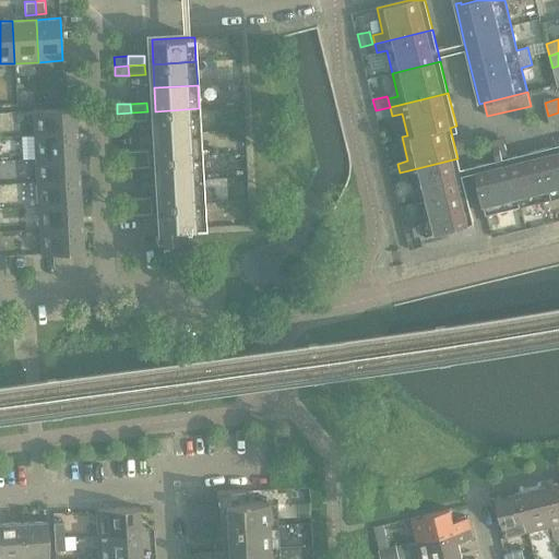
[(390,107),(376,110),(378,119),(392,116),(390,107)]
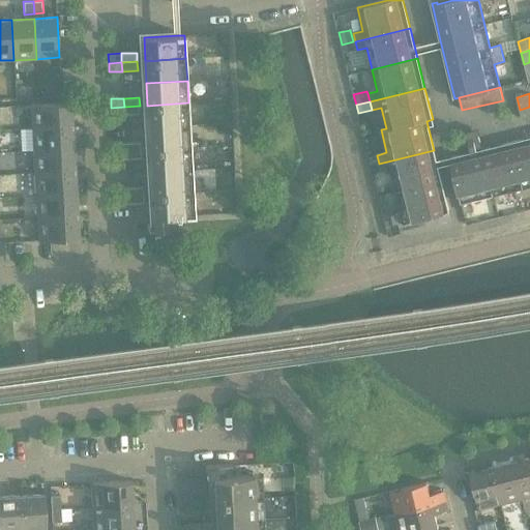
[(31,106),(32,128),(72,126),(71,102),(31,106)]
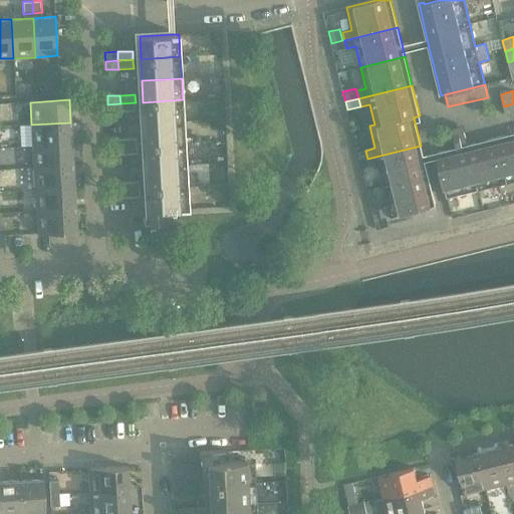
[(183,99),(143,102),(145,123),(184,121),(183,99)]
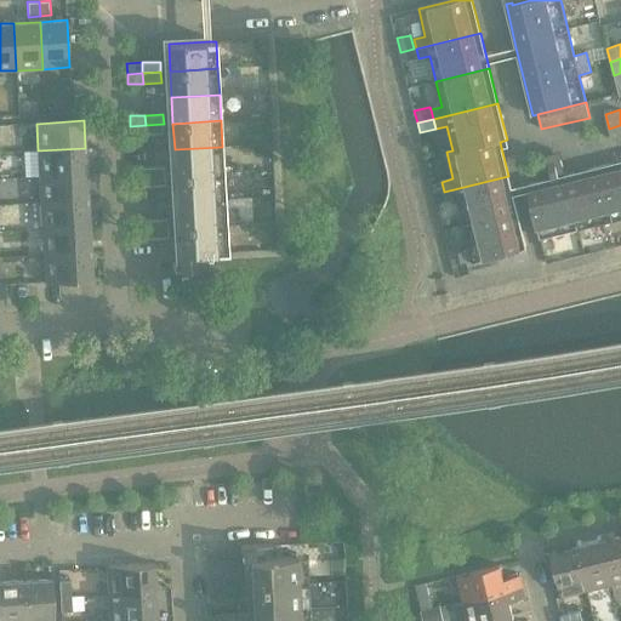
[(164,124),(146,125),(146,136),(164,135),(164,124)]
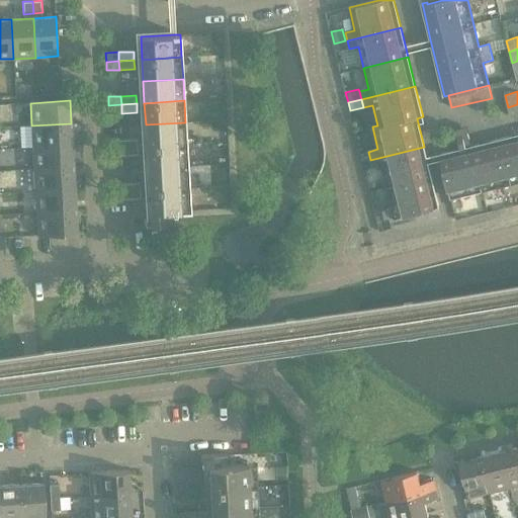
[(121,104),(108,105),(109,113),(121,113),(121,104)]
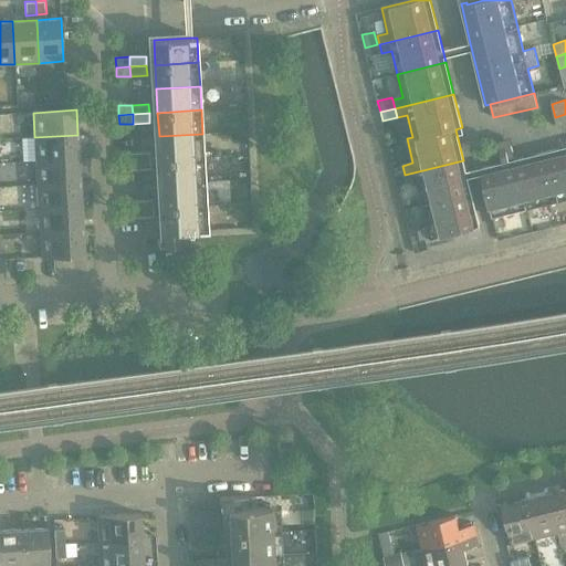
[(565,114),(555,117),(557,127),(565,124),(565,114)]
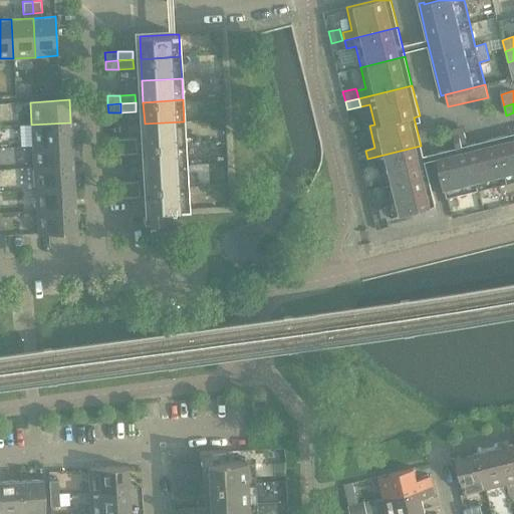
[(184,121),(145,123),(146,146),(185,144),(184,121)]
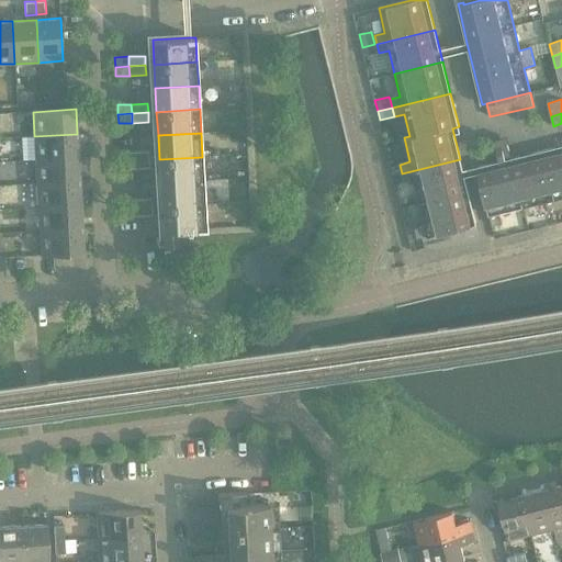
[(77,134),(34,136),(35,160),(79,157),(77,134)]
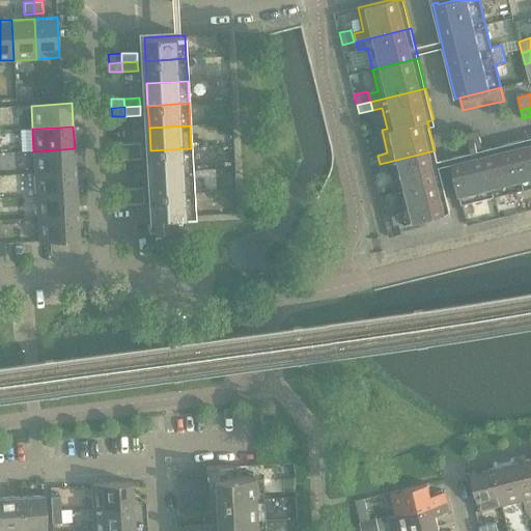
[(530,138),(513,143),(527,198),(530,196),(530,138)]
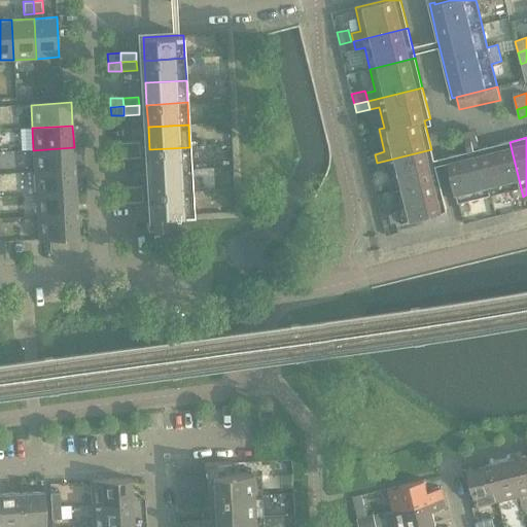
[(140,141),(126,142),(126,150),(141,149),(140,141)]
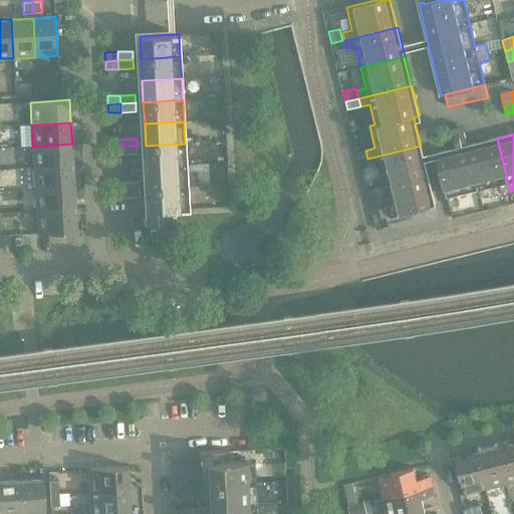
[(109,139),(110,148),(122,147),(122,139),(109,139)]
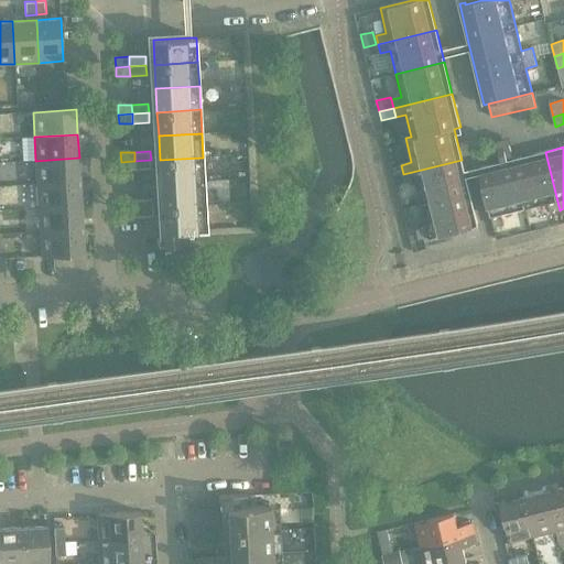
[(545,152),(513,160),(524,208),(549,202),(551,213),(560,210),(545,152)]
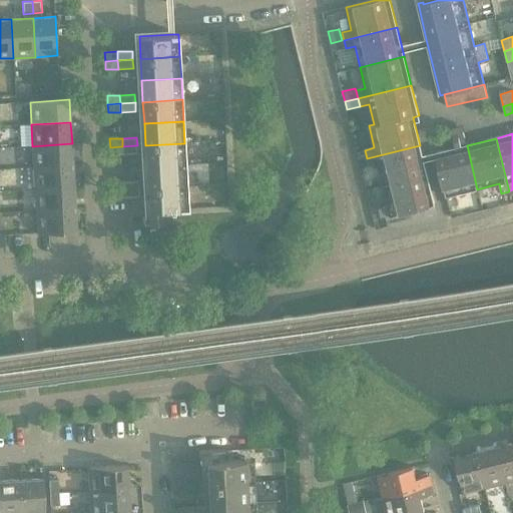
[(72,143),(32,146),(34,167),(73,165),(72,143)]
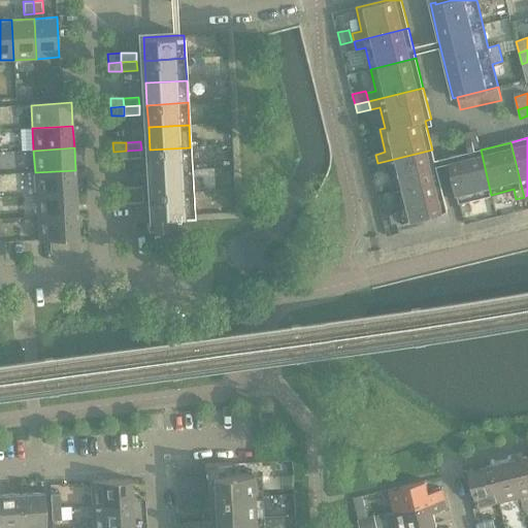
[(190,147),(150,150),(151,171),(191,169),(190,147)]
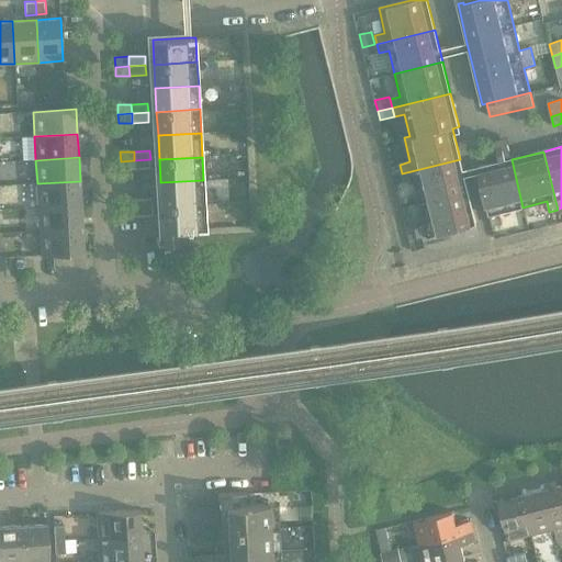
[(150,159),(134,160),(135,170),(150,169),(150,159)]
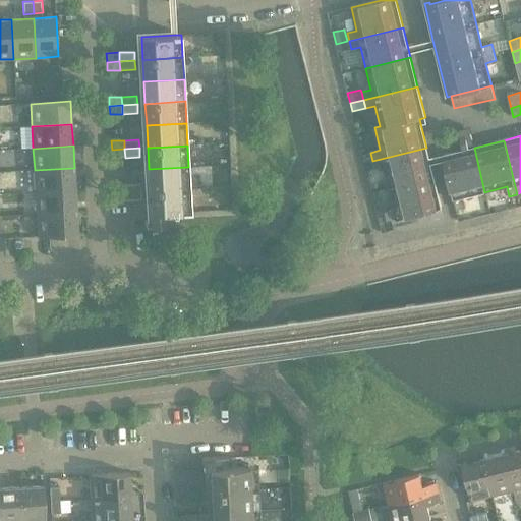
[(426,148),(372,161),(374,169),(384,166),(390,188),(433,177),(426,148)]
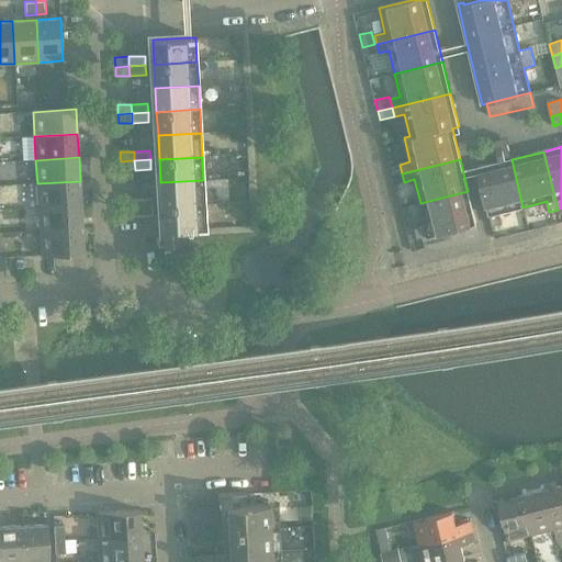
[(523,208),(512,159),(478,167),(493,226),(503,223),(499,213),(523,208)]
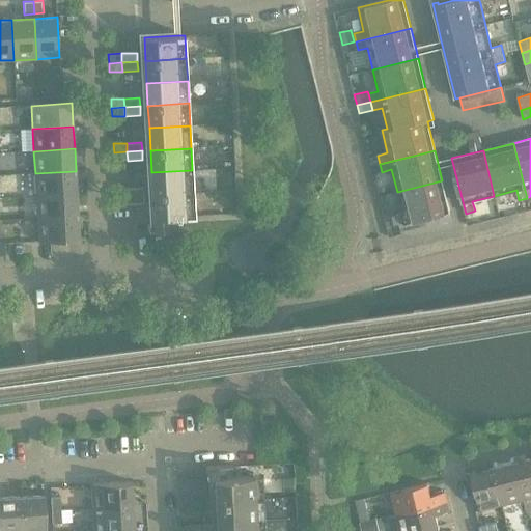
[(127,151),(114,152),(114,161),(128,161),(127,151)]
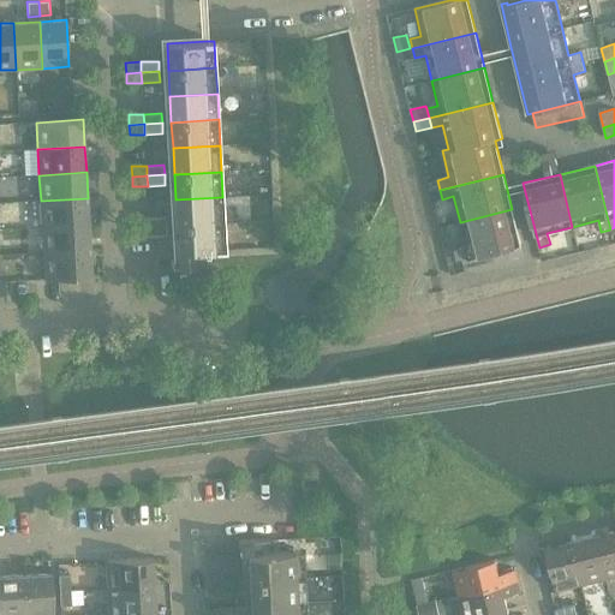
[(222,197),(175,199),(177,226),(225,224),(222,197)]
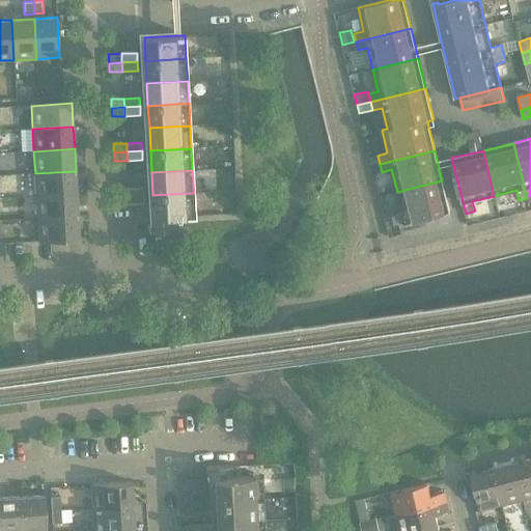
[(76,171),(35,173),(36,196),(77,194),(76,171)]
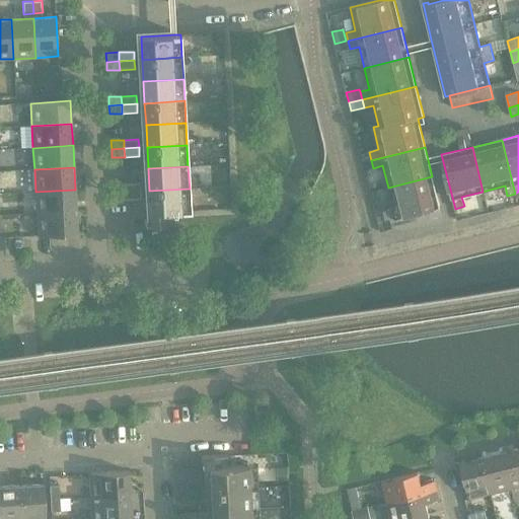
[(432,176),(388,188),(393,209),(383,211),(385,220),(440,207),(432,176)]
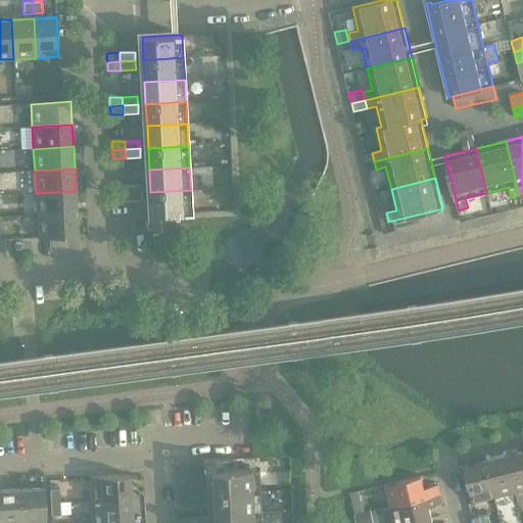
[(142,184),(127,185),(128,193),(142,193),(142,184)]
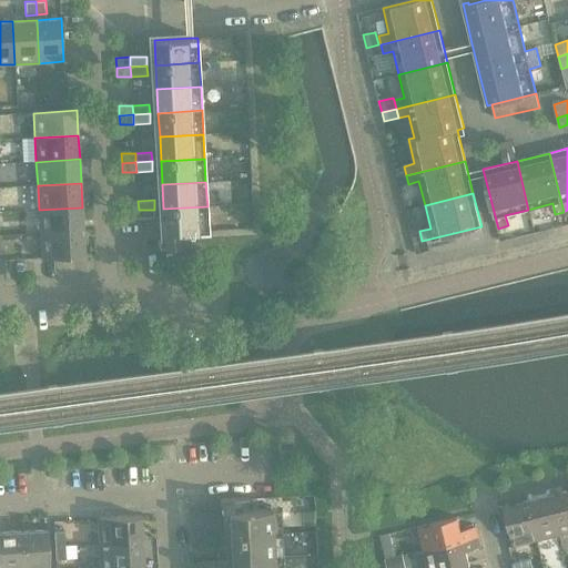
[(124,202),(124,211),(139,210),(138,201),(124,202)]
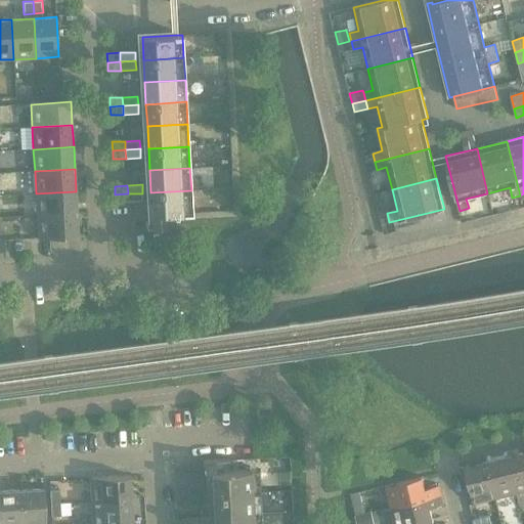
[(153,216),(145,216),(146,227),(172,226),(172,215),(192,214),(191,190),(150,192),(153,216)]
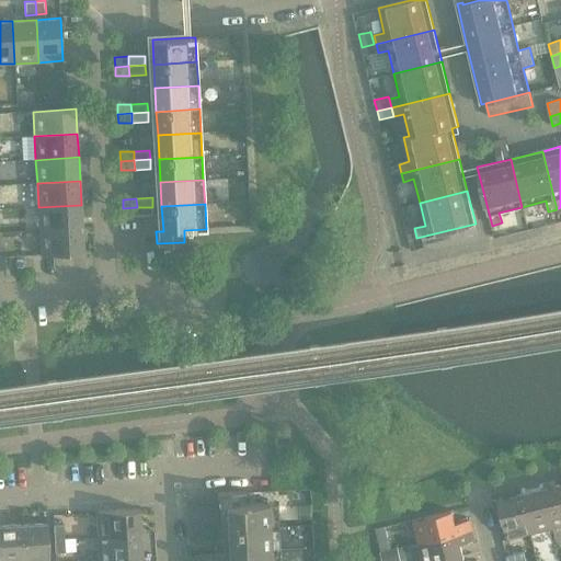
[(81,205),(38,207),(39,230),(82,228),(81,205)]
